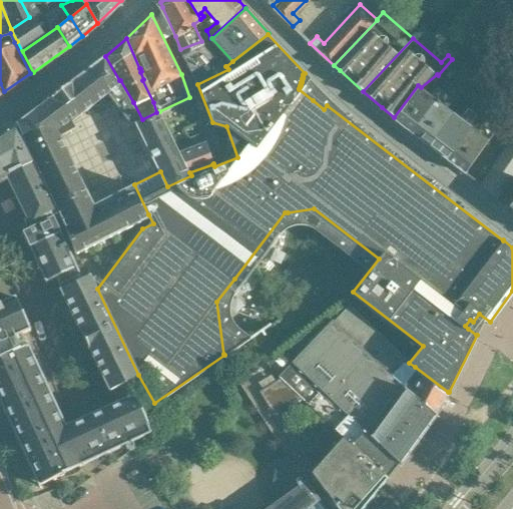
[(205,43),(183,54),(197,84),(228,69),(225,66),(226,66),(205,43)]
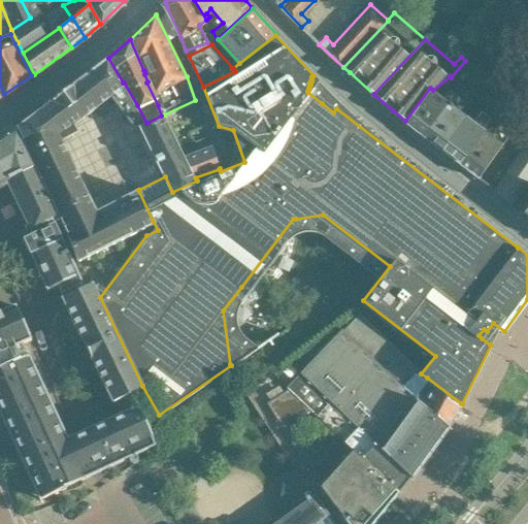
[(54,99),(18,127),(79,258),(81,257),(98,250),(153,221),(138,190),(96,211),(61,138),(75,130),(71,124),(77,120),(81,117),(110,94),(112,96),(110,97),(134,128),(140,127),(165,176),(172,192),(197,181),(195,177),(184,156),(164,115),(161,116),(146,123),(137,105),(124,83),(123,83),(108,58),(72,86),(71,85),(67,88),(62,92),(58,95),(53,98),(54,99)]
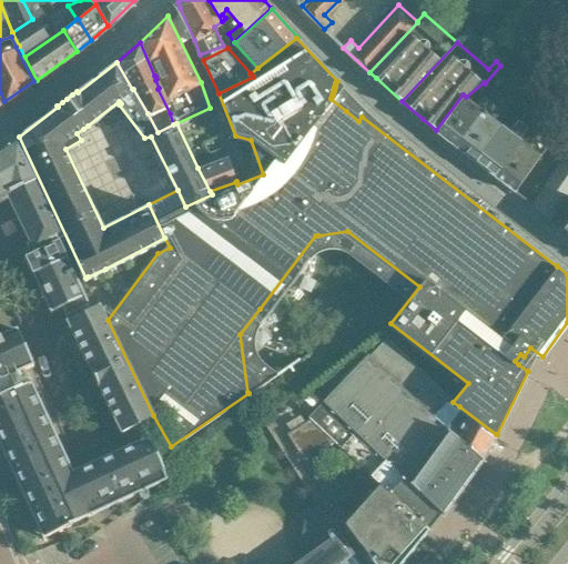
[(484,111),(498,93),(495,90),(488,98),(484,94),(475,104),(466,97),(463,94),(436,130),(445,137),(456,145),(483,110),(484,111)]
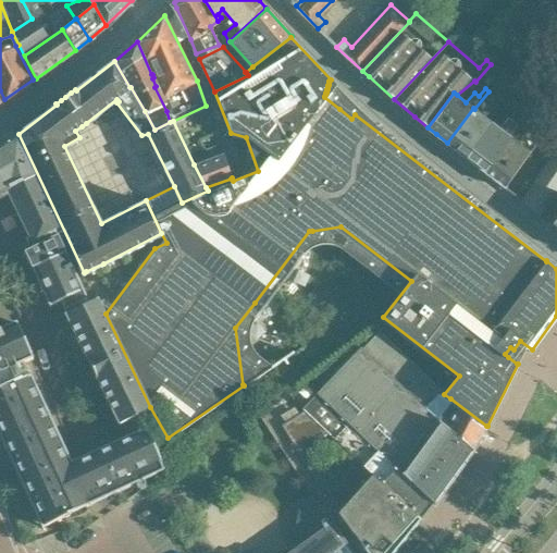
[(467,158),(493,123),(485,117),(493,107),(487,102),(493,95),(489,91),(474,109),(473,108),(447,143),(467,158)]
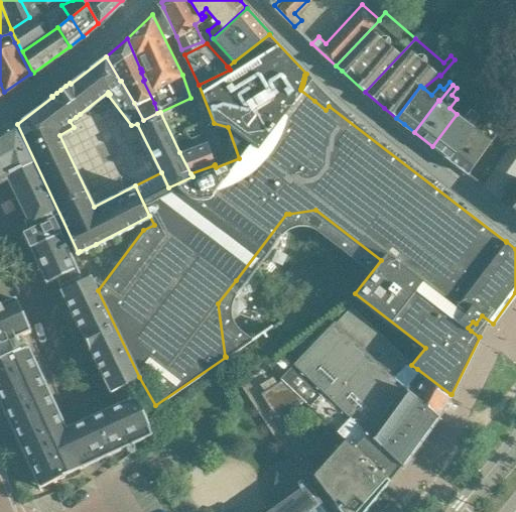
[(472,125),(484,109),(480,106),(475,113),(471,109),(464,119),(457,114),(432,146),(449,159),(474,127),(472,125)]
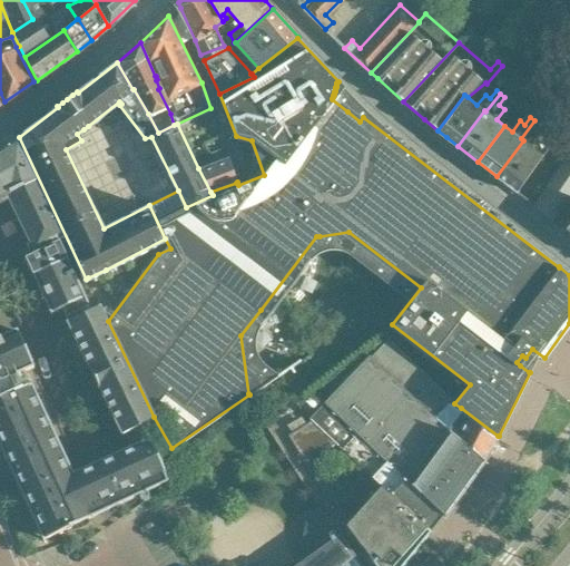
[(542,155),(530,146),(538,135),(532,130),(538,124),(534,120),(521,138),(523,140),(497,176),(517,191),(542,155)]
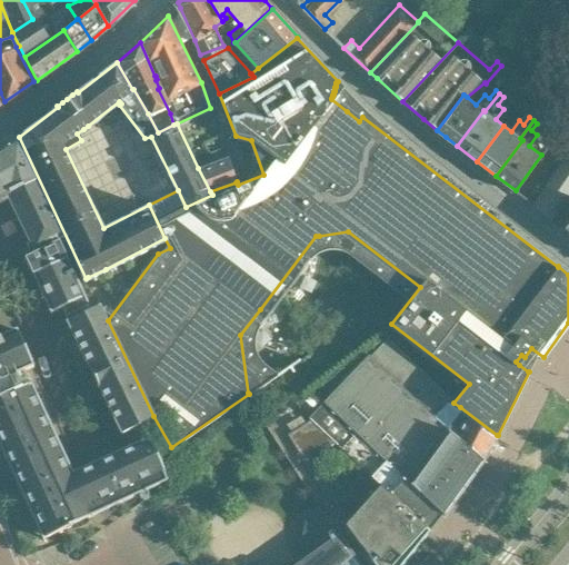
[(63,236),(18,138),(0,149),(0,199),(9,196),(35,250),(63,236)]
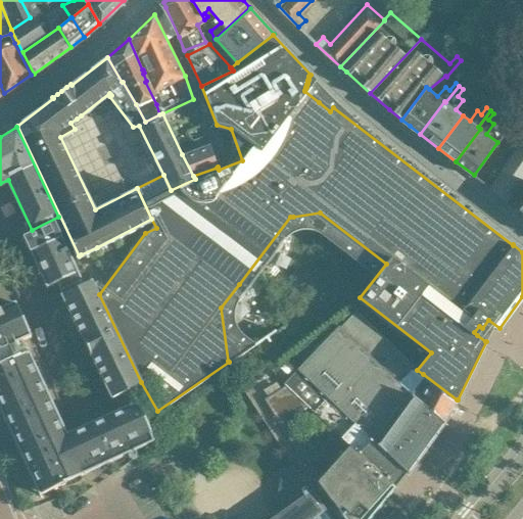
[(509,202),(522,182),(522,140),(488,186),(509,202)]
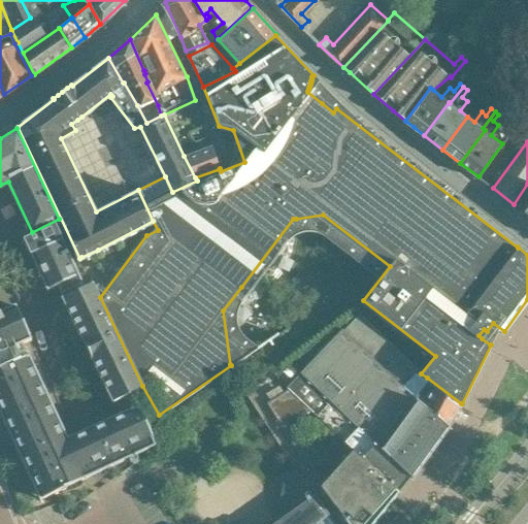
[(211,146),(184,156),(195,177),(219,169),(220,168),(211,146)]
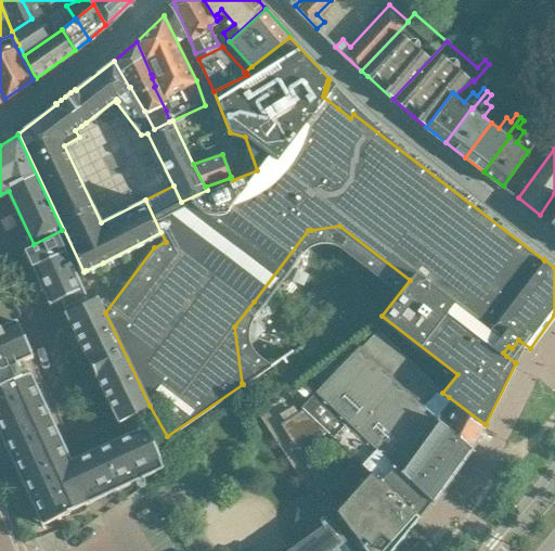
[(72,250),(63,230),(34,244),(24,250),(49,304),(61,298),(64,307),(95,291),(86,270),(84,271),(82,272),(72,250)]
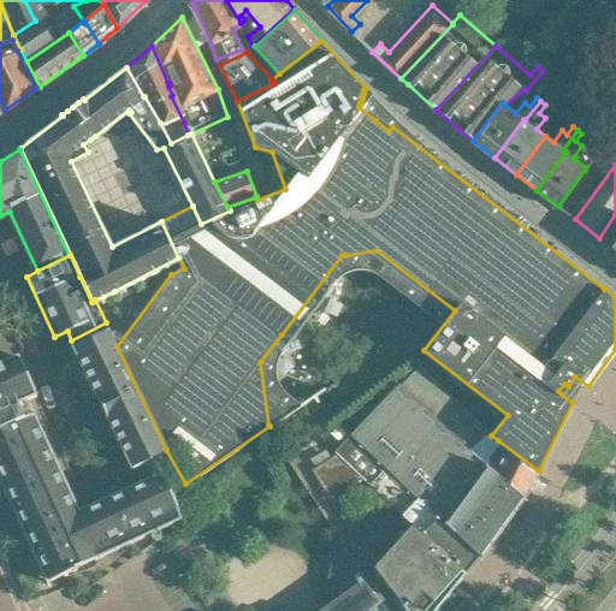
[(166,450),(117,346),(108,327),(73,344),(73,346),(98,396),(98,397),(99,398),(106,414),(107,415),(131,466),(131,464),(132,467),(166,450)]
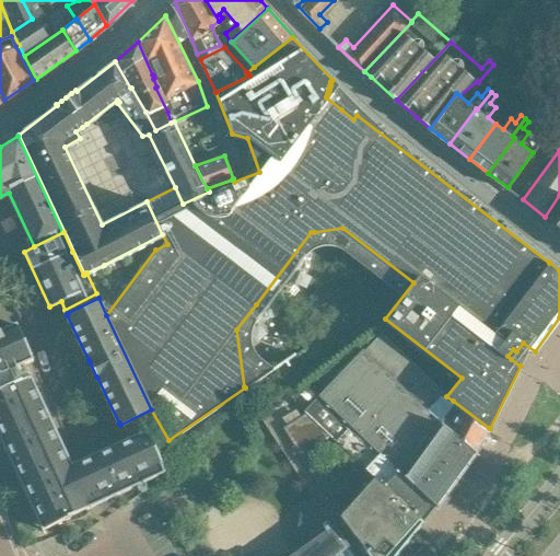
[(72,462),(25,361),(33,358),(16,322),(0,329),(0,436),(42,528),(92,505),(91,505),(165,471),(146,428),(72,462)]
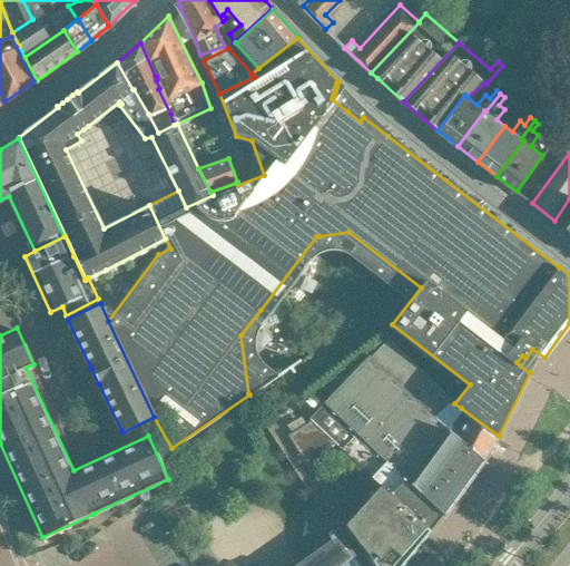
[(370,352),(324,400),(357,431),(389,460),(443,514),(444,515),(444,514),(445,514),(484,460),(484,459),(435,417),(450,400),(453,397),(389,335),(371,354),(370,352)]
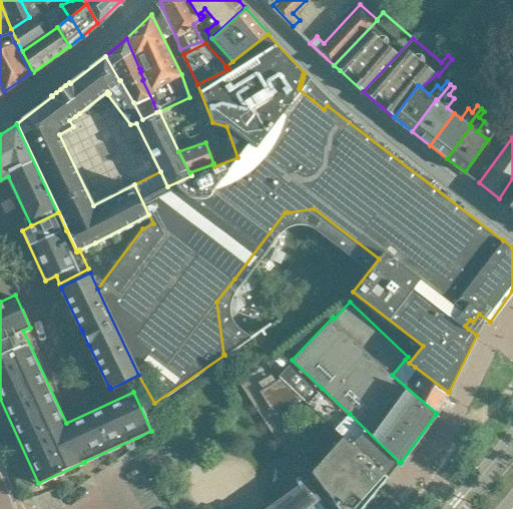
[(399,462),(350,414),(292,360),(279,374),(342,433),(341,434),(351,443),(362,455),(363,453),(388,476),(399,462)]
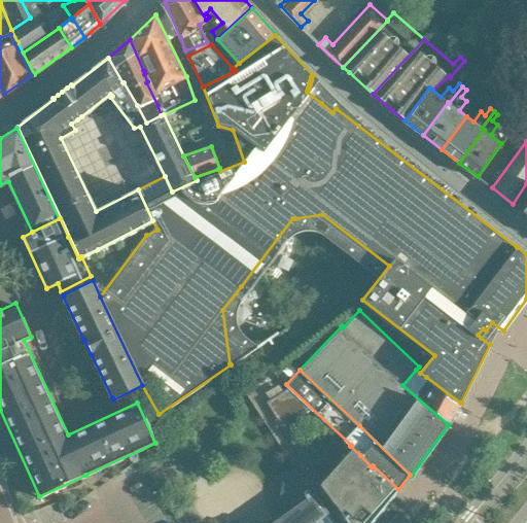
[(459,404),(425,378),(426,377),(420,373),(416,370),(402,385),(448,424),(459,404)]
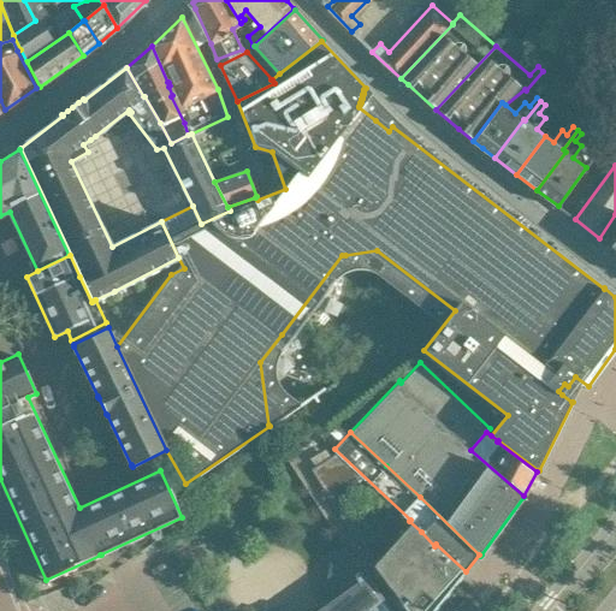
[(336,451),(312,467),(329,493),(333,502),(339,510),(344,520),(366,553),(374,547),(372,544),(372,543),(354,514),(348,505),(343,496),(338,487),(360,474),(336,451)]
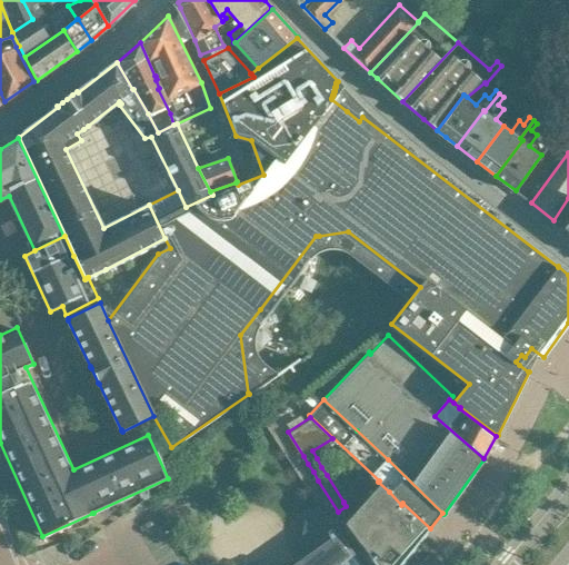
[(343,502),(343,503),(346,506),(351,516),(346,523),(365,548),(376,562),(377,564),(400,564),(430,528),(402,503),(401,505),(389,492),(378,482),(369,474),(343,502)]
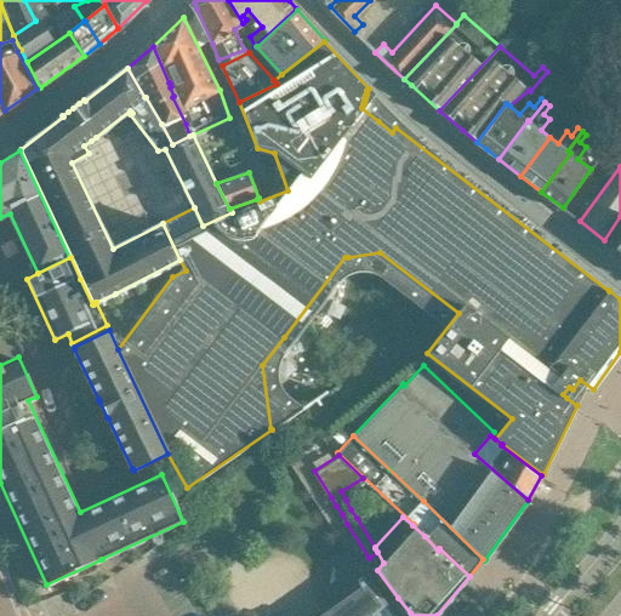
[(394,615),(385,603),(370,580),(319,615),(394,615)]
